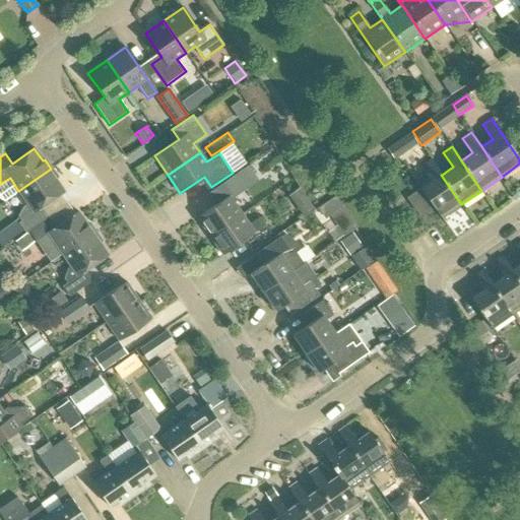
[(435,208),(441,218),(461,204),(441,175),(442,175),(432,159),(423,166),(433,180),(420,189),(435,208)]
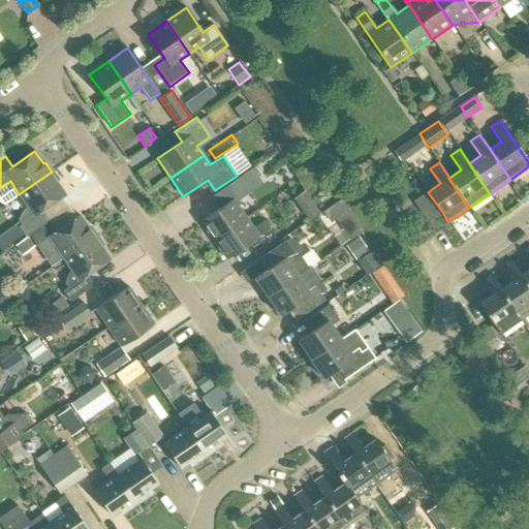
[(225,187),(234,199),(260,180),(252,168),(225,187)]
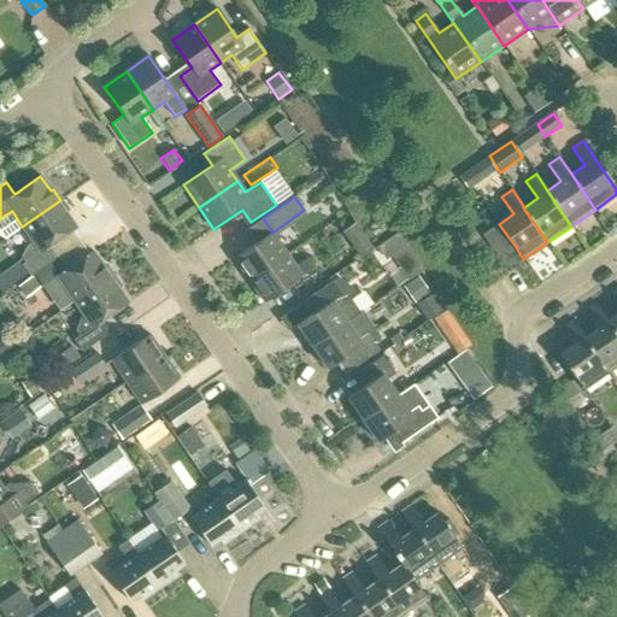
[(30,276),(34,274),(58,257),(50,246),(76,228),(65,212),(68,211),(60,200),(22,227),(33,241),(27,245),(21,257),(24,262),(22,264),(30,276)]
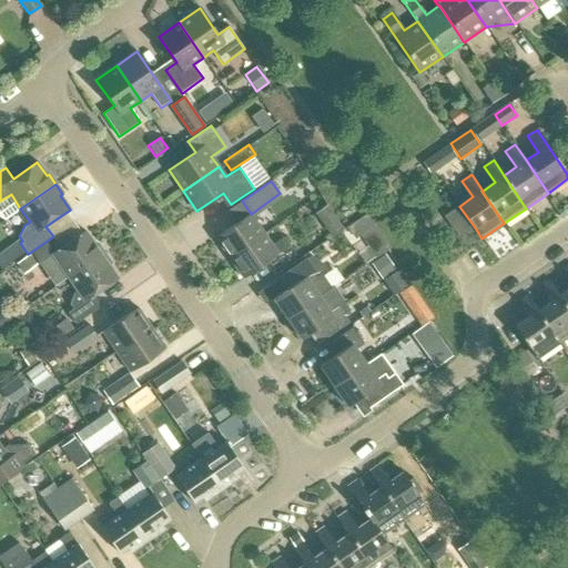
[(335,213),(330,205),(317,213),(323,222),(335,213)]
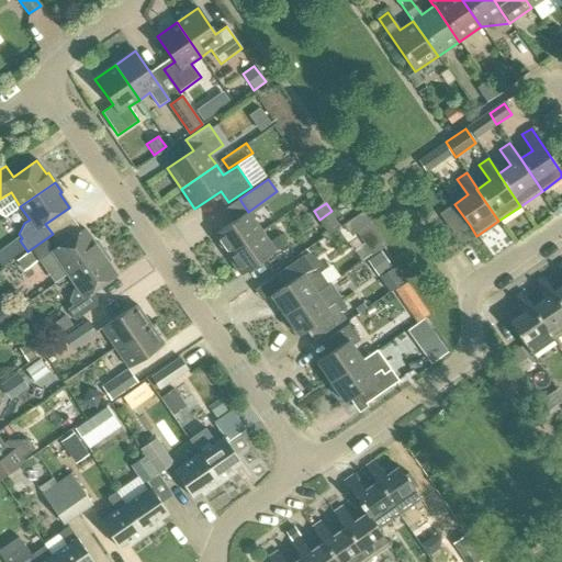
[(453,236),(470,225),(454,204),(439,214),(453,236)]
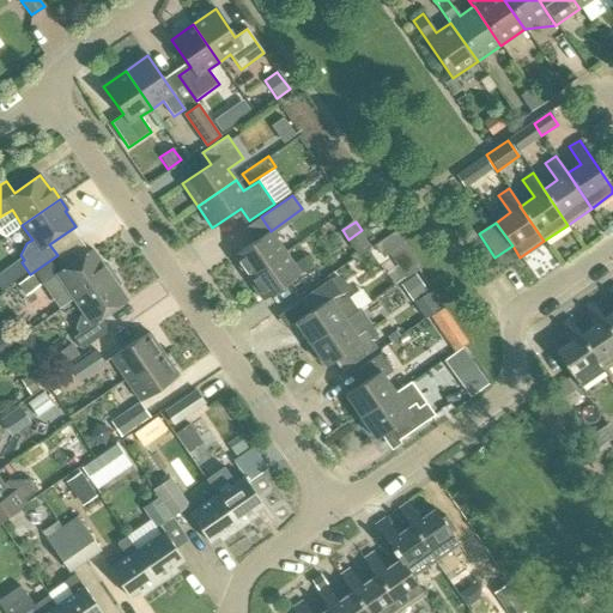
[(232,256),(248,279),(285,253),(271,231),(232,256)]
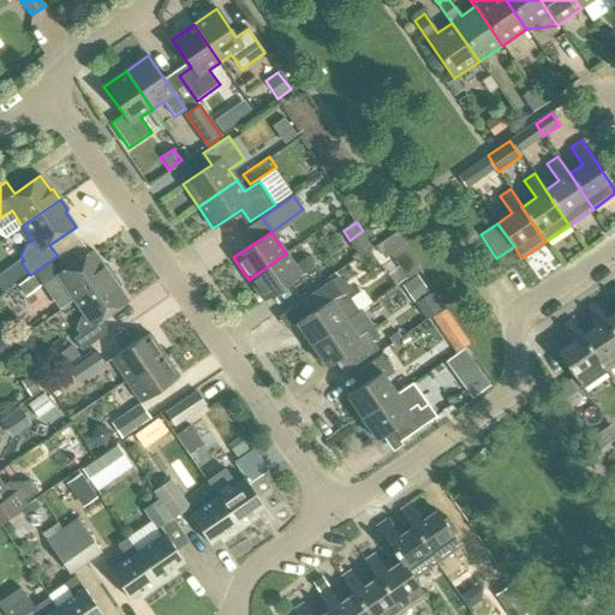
[(382,261),(388,256),(394,263),(402,257),(389,237),(372,248),(382,261)]
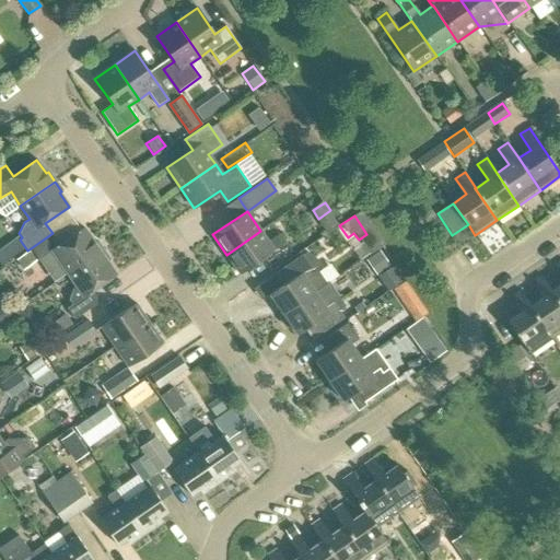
[(51,251),(68,273),(103,249),(95,240),(93,242),(84,228),(60,244),(53,233),(31,248),(38,259),(51,251)]
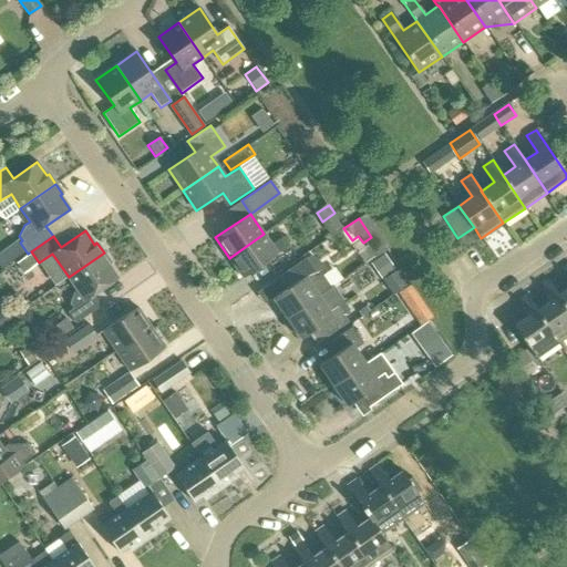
[(229,258),(243,278),(290,246),(284,237),(271,245),(264,234),(229,258)]
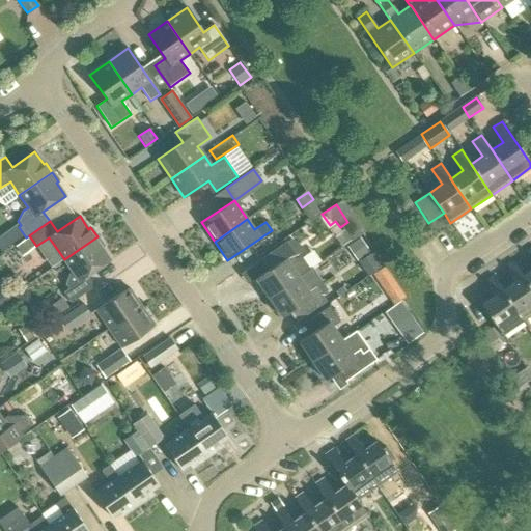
[(63,292),(71,303),(94,286),(87,276),(110,260),(101,247),(104,246),(98,236),(64,259),(73,272),(68,274),(65,284),(68,288),(63,292)]
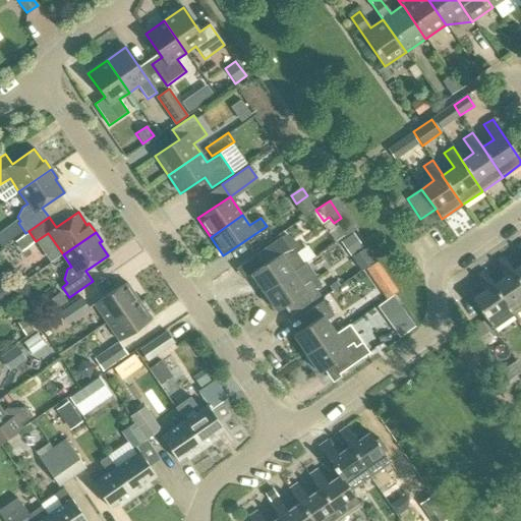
[(353,233),(341,242),(351,256),(363,248),(353,233)]
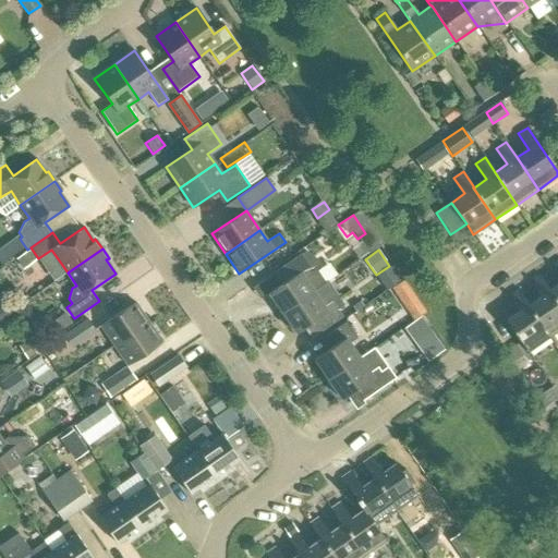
[(14,261),(22,270),(35,262),(27,251),(14,261)]
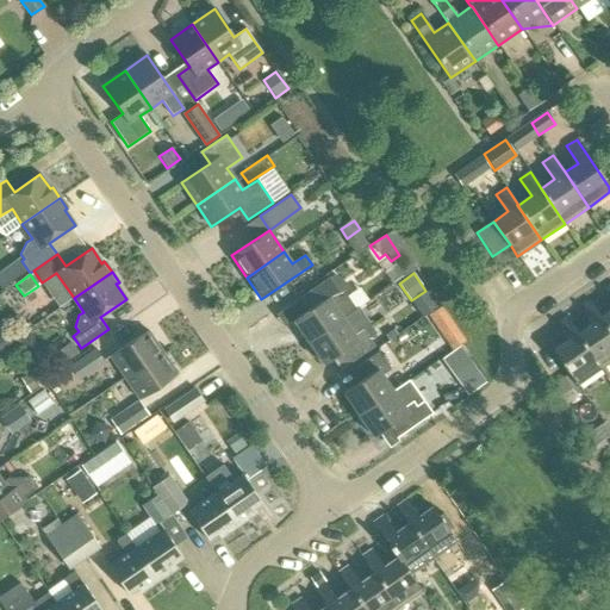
[(309,342),(359,307),(358,307),(355,309),(346,293),(341,297),(329,279),(300,298),(309,310),(293,321),(309,342)]
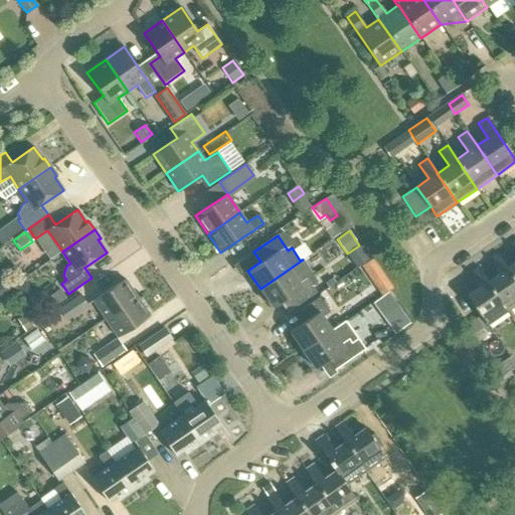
[(361,244),(346,254),(355,268),(370,258),(361,244)]
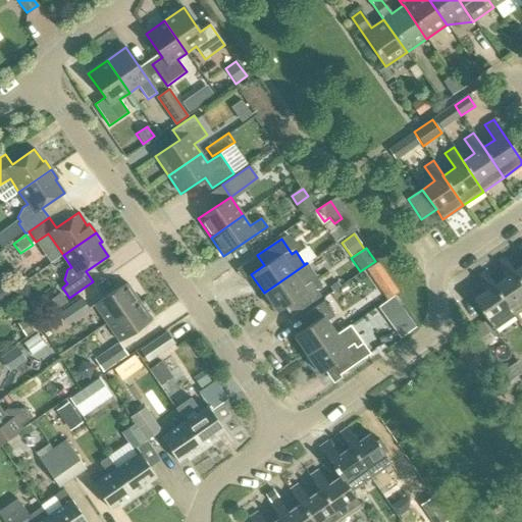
[(493,285),(515,316),(521,310),(521,282),(514,271),(515,271),(505,257),(496,263),(506,277),(494,285),(493,285)]
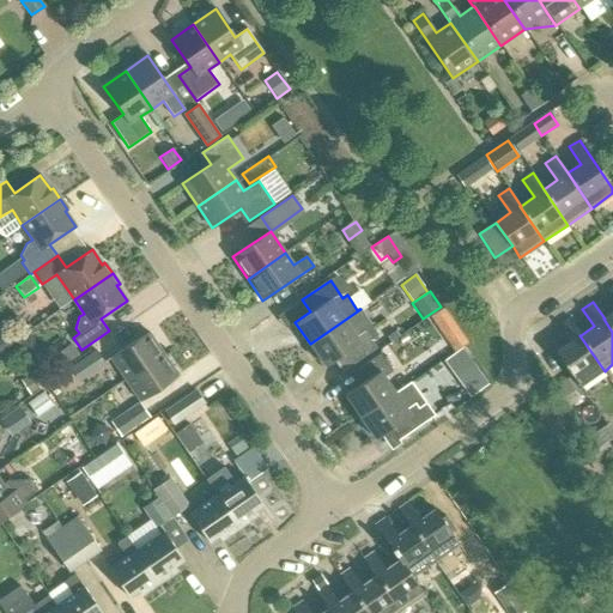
[(451,305),(437,311),(455,351),(469,344),(451,305)]
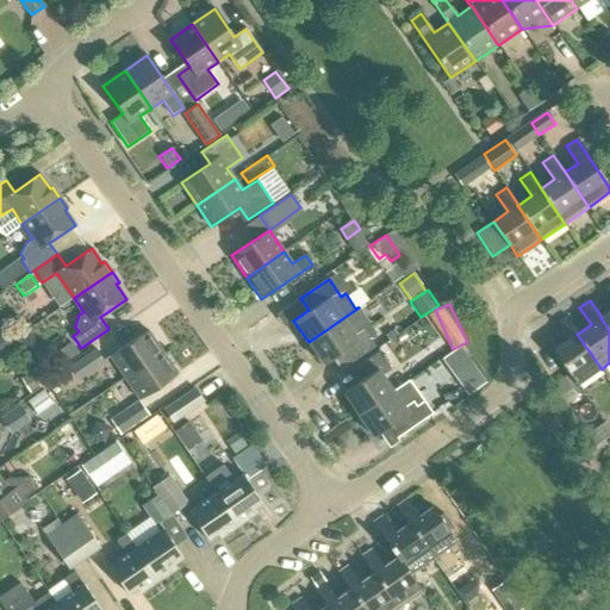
[(377,334),(359,307),(309,342),(324,363),(338,354),(347,366),(374,347),(369,338),(377,334)]
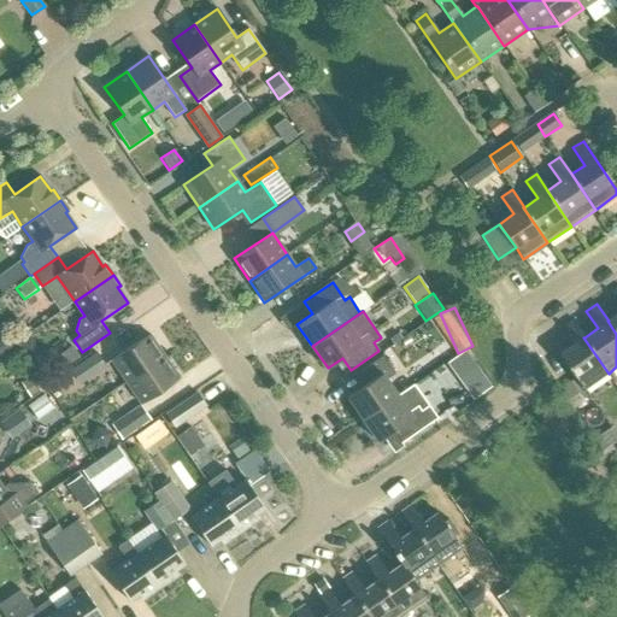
[(559,354),(583,391),(609,374),(583,338),(585,338),(573,321),(562,328),(574,345),(559,354)]
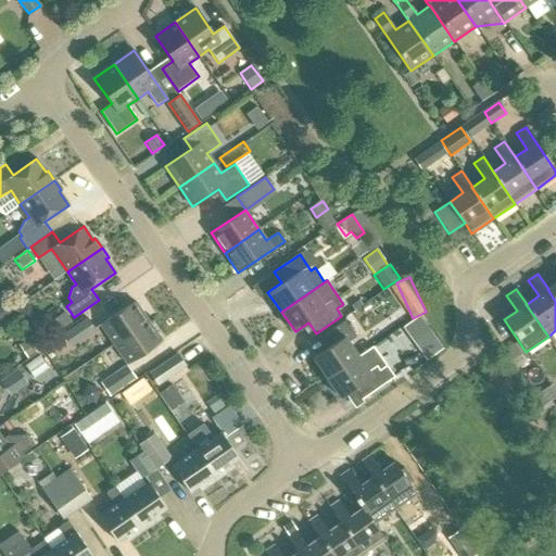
[(135,301),(100,325),(114,344),(148,320),(135,301)]
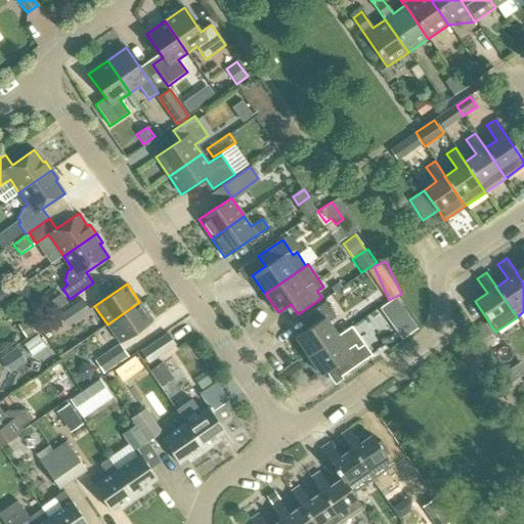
[(0,287),(0,306),(11,299),(2,286),(0,287)]
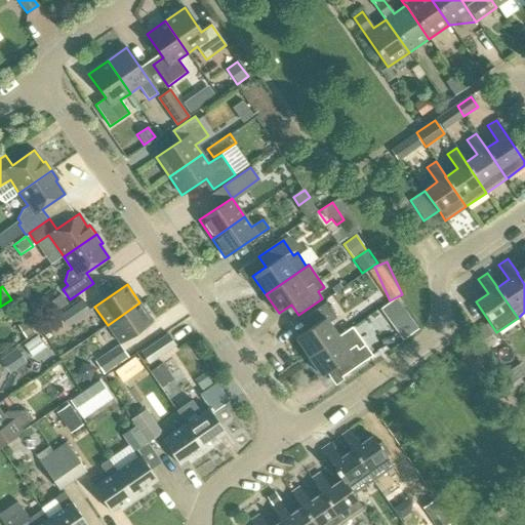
[(71,307),(79,319),(91,312),(83,299),(71,307)]
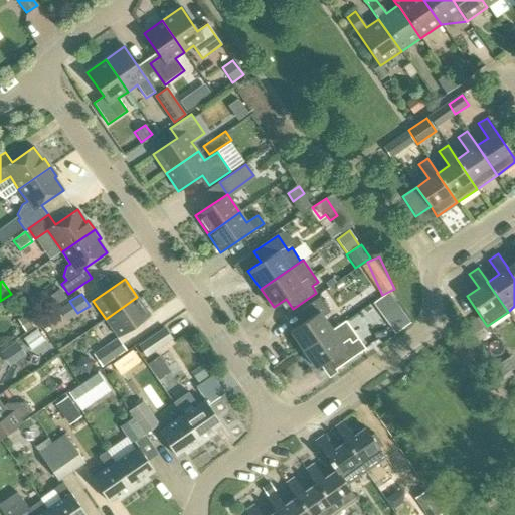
[(106,319),(118,337),(150,316),(137,297),(106,319)]
